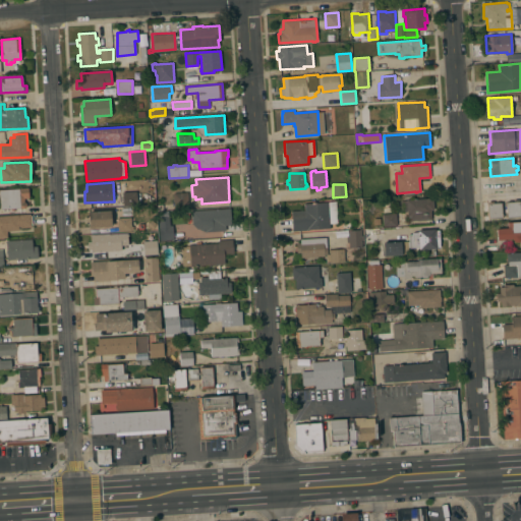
[(14,209),(14,210),(11,210),(11,209),(0,209),(0,188),(29,188),(29,197),(24,197),(24,201),(26,203),(26,206),(24,208),(14,209)]
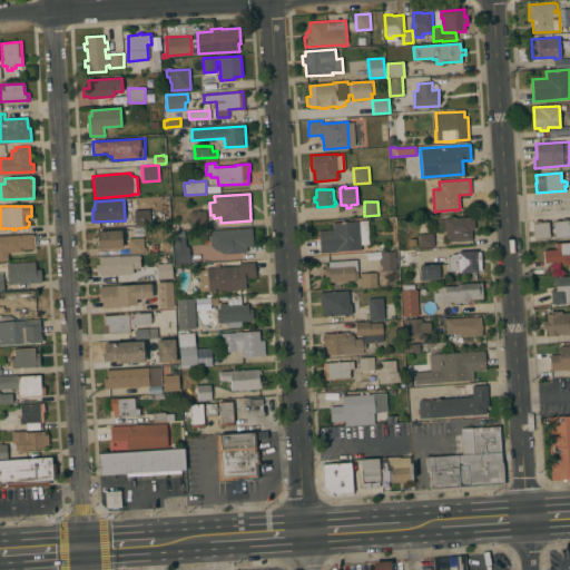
[(149,209),(149,213),(156,213),(156,223),(150,223),(150,224),(135,225),(134,210),(149,209)]
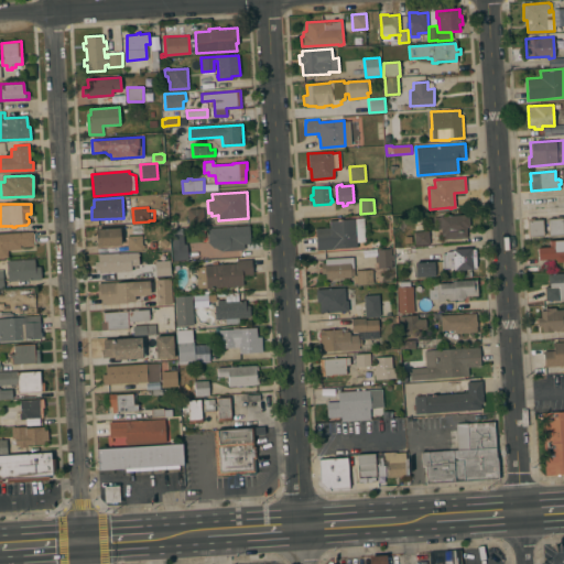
[(203,208),(204,224),(188,225),(187,208),(203,208)]
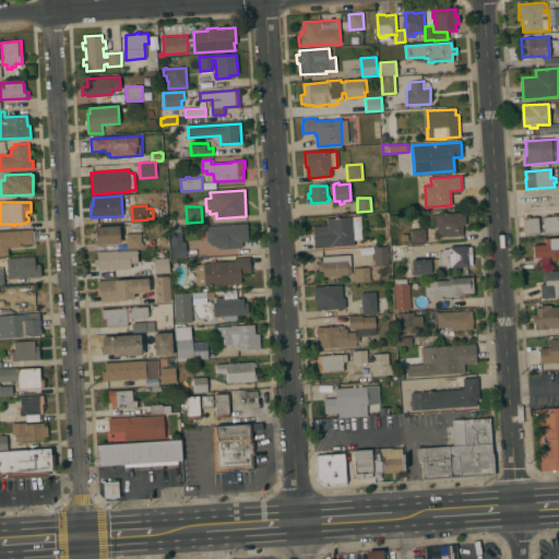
[(464,212),(465,225),(462,225),(463,235),(438,237),(437,227),(430,228),(429,215),(437,215),(436,214),(464,212)]
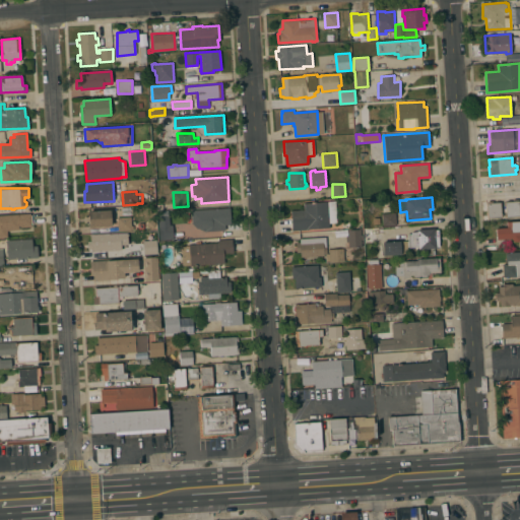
[(519,216),(506,217),(505,201),(513,201),(513,199),(519,199),(519,216)]
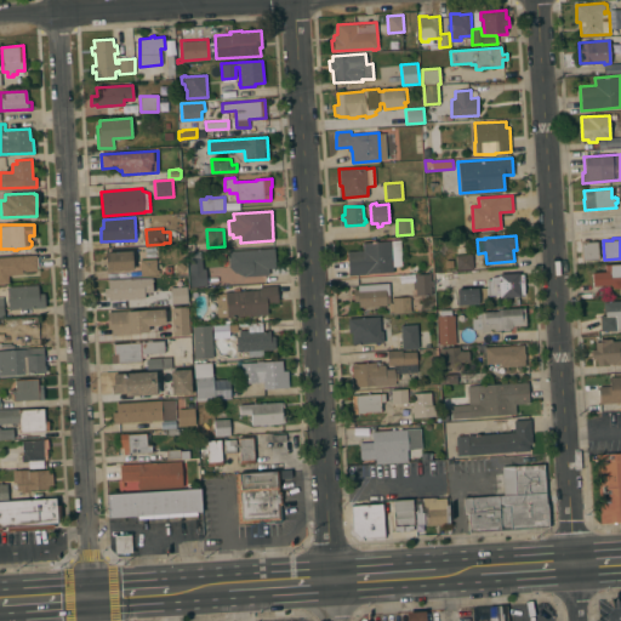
[(399,240),(402,266),(393,267),(393,272),(348,275),(347,251),(363,250),(363,243),(399,240)]
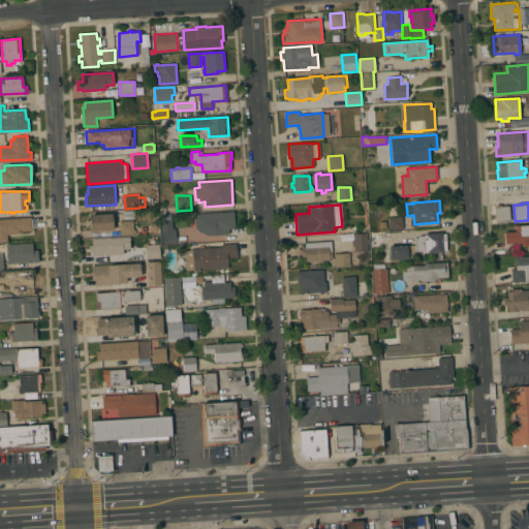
[(495,207),(509,206),(510,221),(496,222),(495,207)]
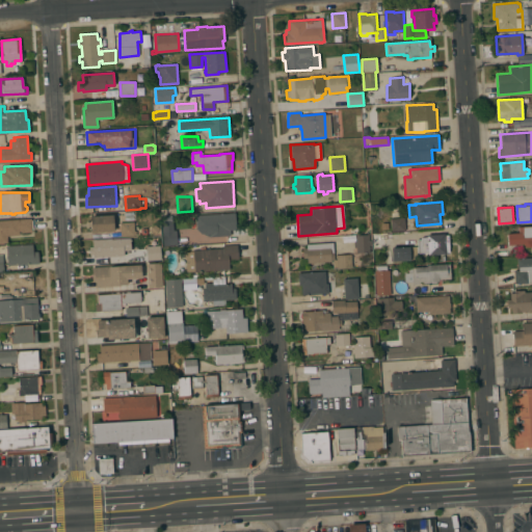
[(195,218),(194,218),(194,215),(235,212),(236,230),(230,230),(231,236),(210,237),(203,233),(196,228),(195,218)]
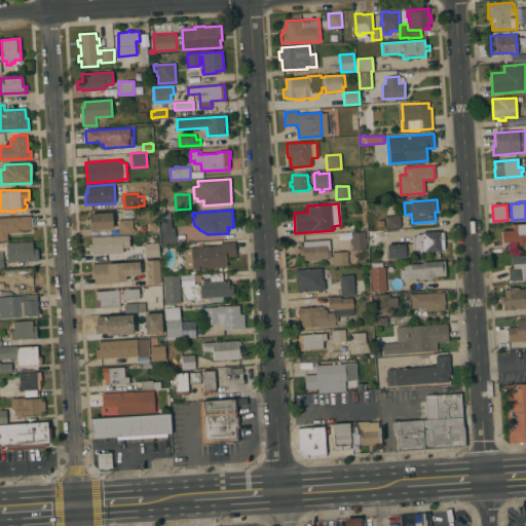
[(112,212),(113,228),(90,230),(89,214),(112,212)]
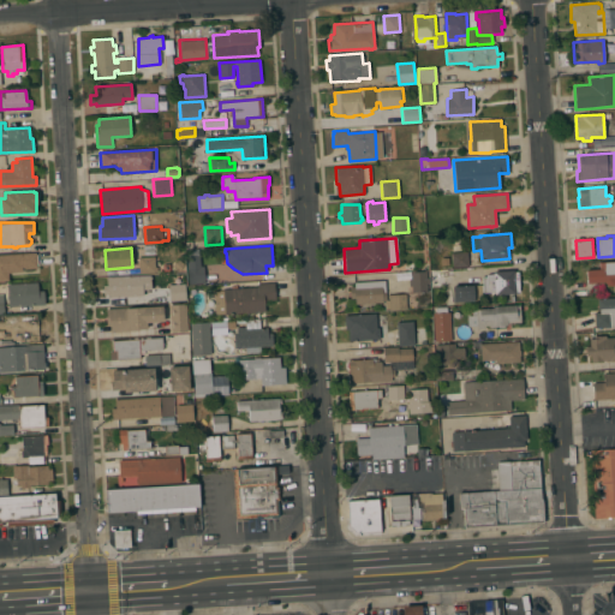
[(199,255),(201,266),(204,266),(204,282),(189,284),(186,249),(198,248),(198,255),(199,255)]
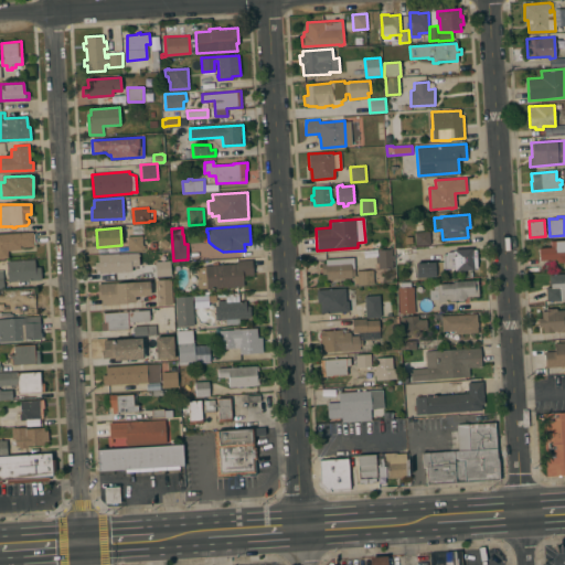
[(430,244),(416,245),(415,232),(429,231),(430,244)]
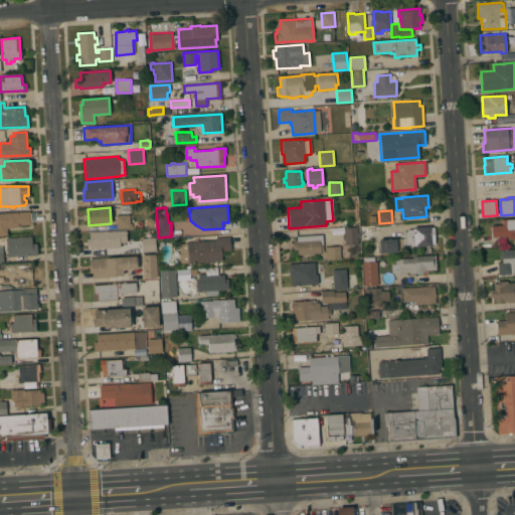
[(0,213),(30,211),(31,223),(18,224),(19,227),(6,228),(7,234),(0,234),(0,213)]
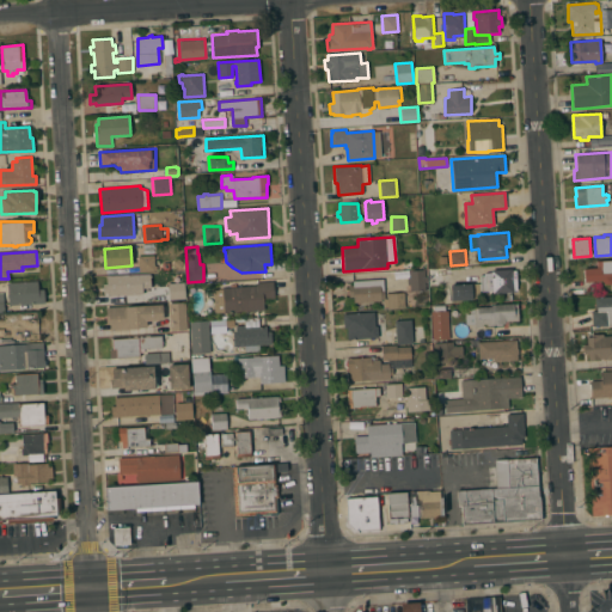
[(138,256),(154,255),(154,265),(157,265),(157,270),(139,271),(138,256)]
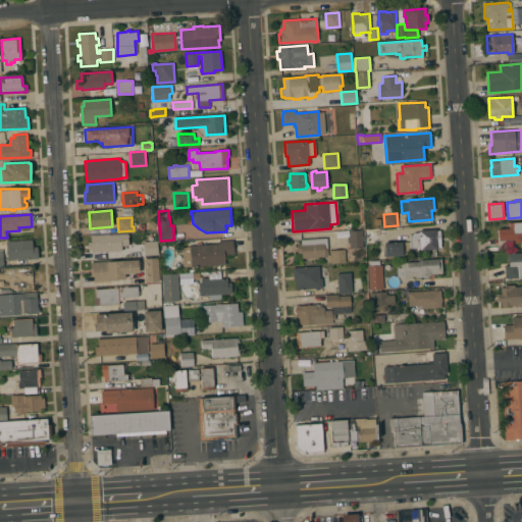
[(157,224),(152,229),(146,225),(151,219),(157,224)]
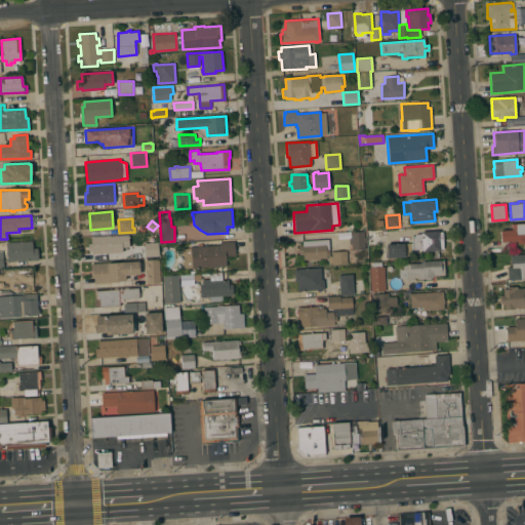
[(516,241),(515,241),(516,249),(502,249),(502,242),(500,242),(500,231),(515,230),(515,224),(524,223),(524,248),(524,249),(523,243),(521,244),(519,243),(517,242),(517,241),(516,241)]
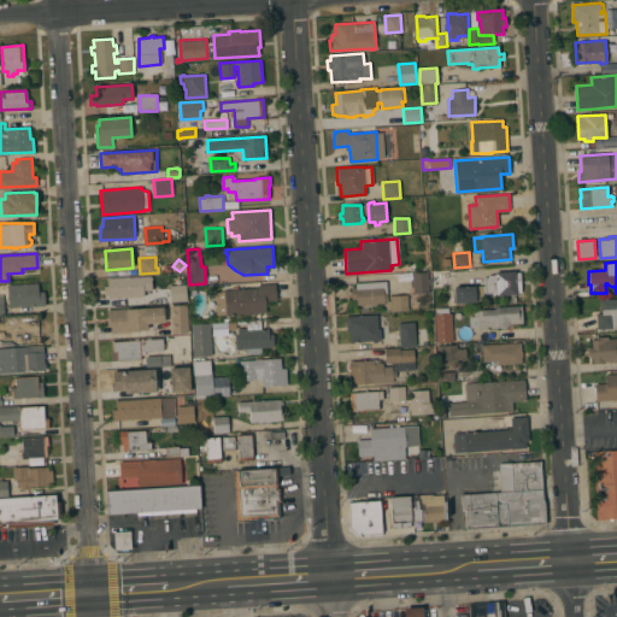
[(481,286),(485,286),(483,277),(488,277),(488,275),(495,275),(495,272),(516,271),(516,272),(519,272),(521,292),(517,293),(517,294),(497,295),(497,293),(486,293),(485,293),(483,293),(482,293),(481,292),(481,286)]
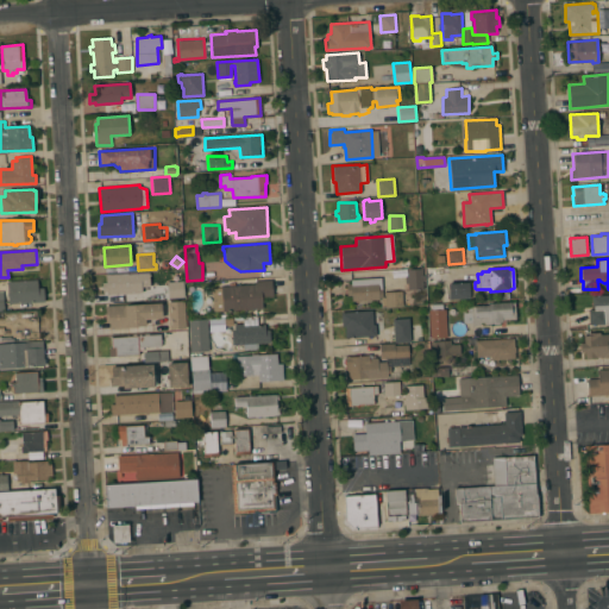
[(422,275),(425,275),(425,281),(422,281),(424,289),(408,290),(407,283),(406,283),(405,276),(407,276),(407,270),(422,269),(422,275)]
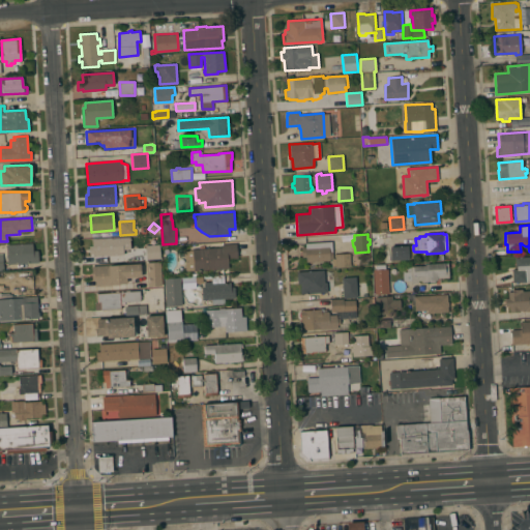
[(111,238),(112,244),(115,244),(115,246),(119,246),(119,248),(122,247),(123,251),(119,252),(119,253),(116,253),(116,255),(93,256),(92,254),(89,254),(89,246),(92,246),(91,239),(111,238)]
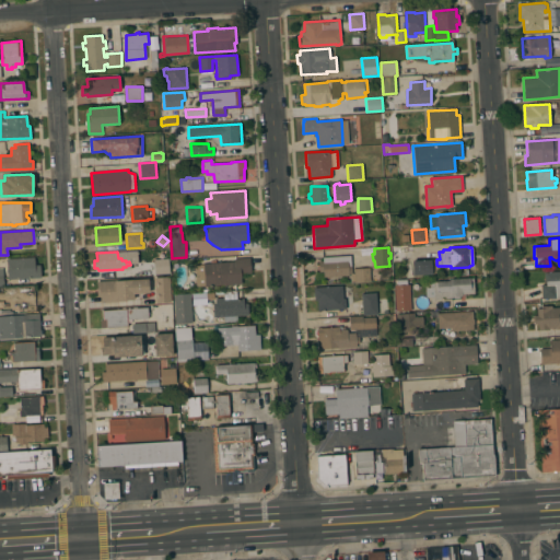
[(350,255),(351,273),(349,273),(349,276),(343,276),(343,281),(336,281),(336,276),(323,277),(323,271),(318,271),(318,261),(323,261),(323,257),(350,255)]
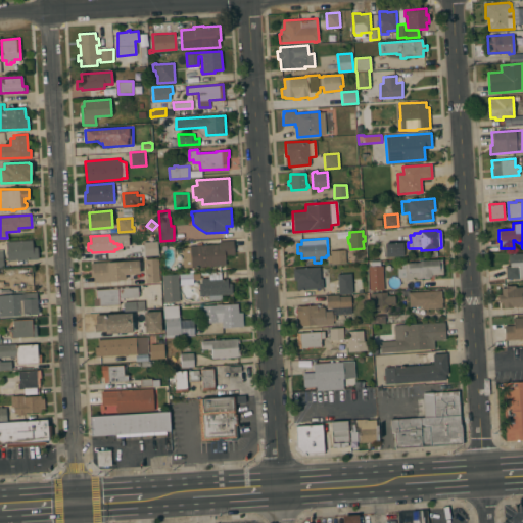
[(7,260),(6,241),(32,240),(32,247),(38,247),(38,258),(7,260)]
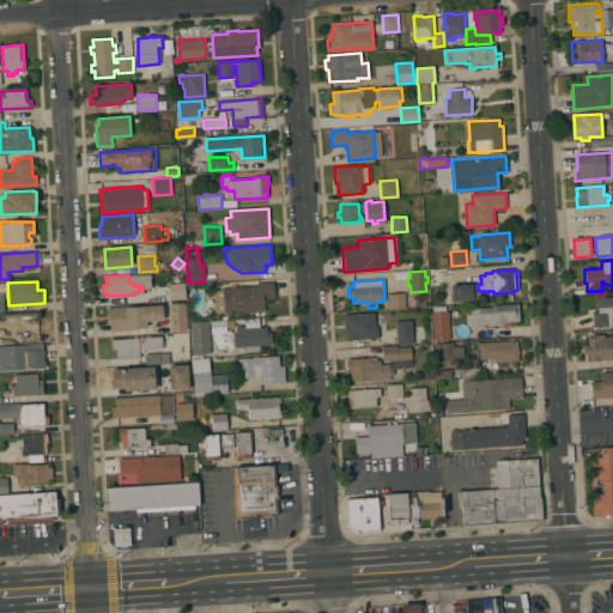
[(224,314),(224,313),(214,313),(213,290),(223,289),(256,285),(256,283),(273,281),(274,299),(263,299),(265,310),(224,314)]
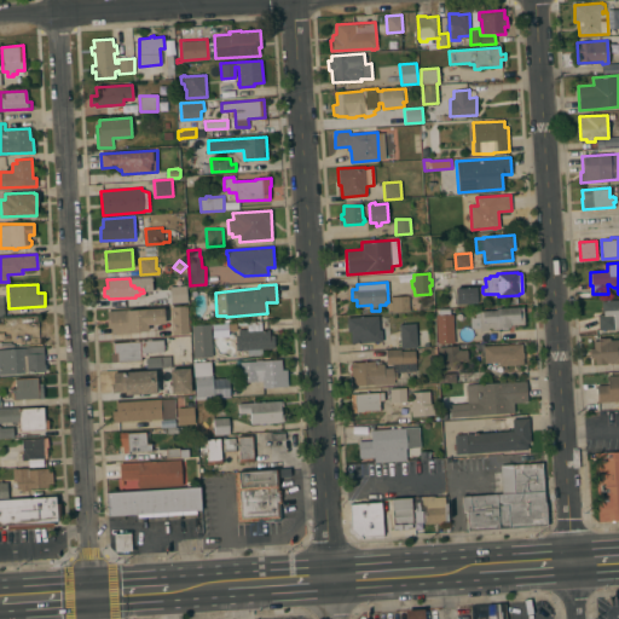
[(485,294),(485,301),(478,301),(478,302),(456,304),(455,288),(476,287),(476,288),(482,287),(482,293),(484,294),(485,294)]
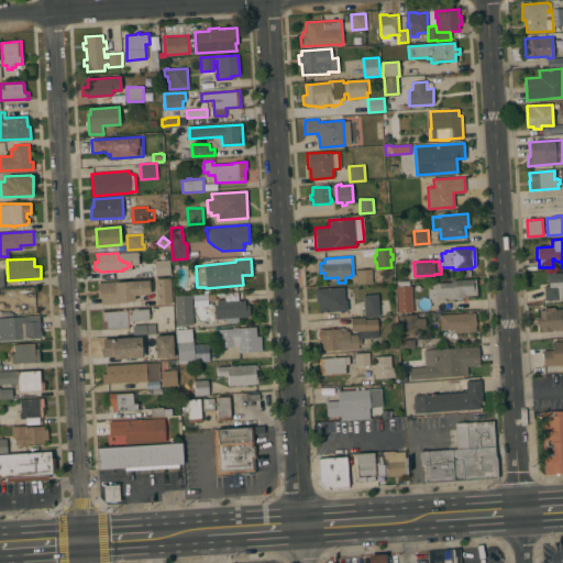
[(128,268),(139,267),(139,276),(128,276),(128,268)]
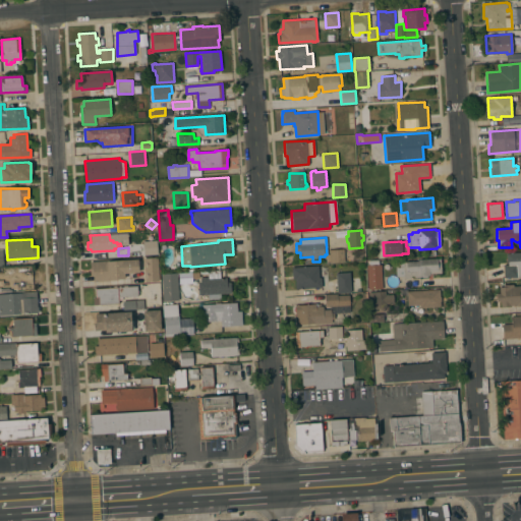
[(345,262),(330,263),(330,261),(327,262),(326,256),(330,256),(329,249),(344,248),(345,262)]
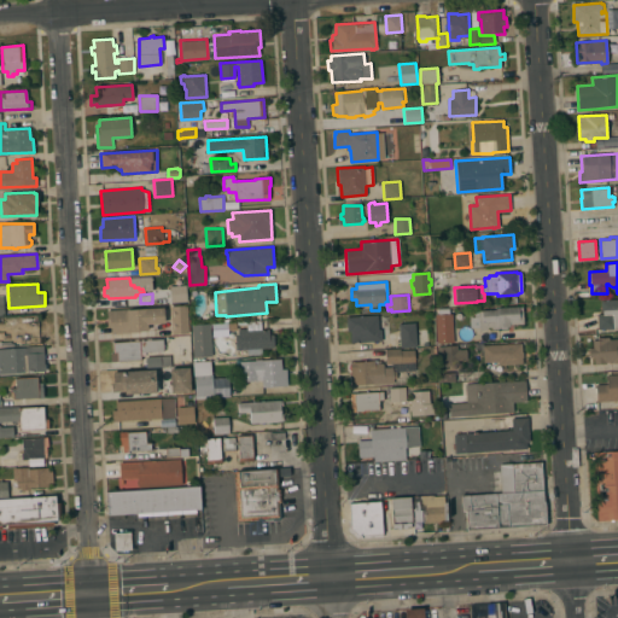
[(617,298),(617,327),(613,328),(598,328),(596,314),(602,314),(602,312),(601,312),(601,299),(617,298)]
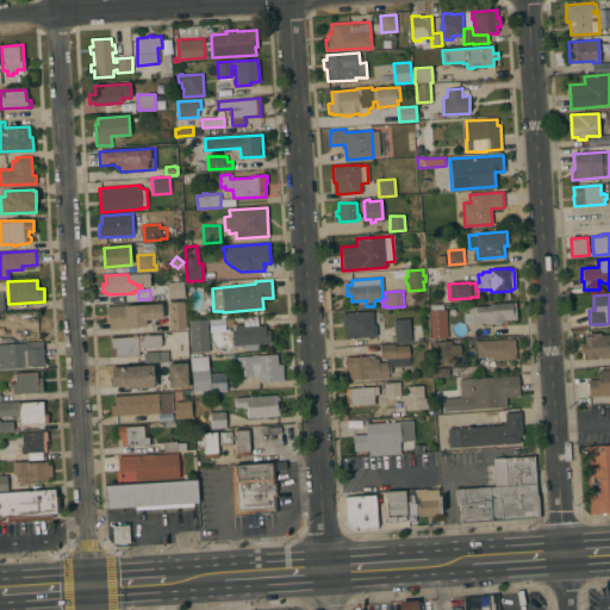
[(186,328),(170,329),(168,302),(185,300),(186,328)]
